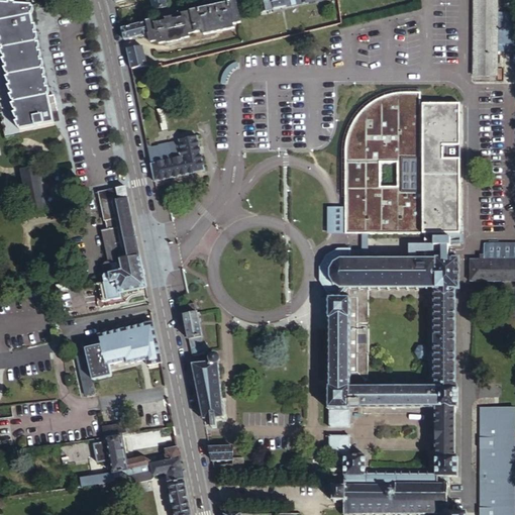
[(151,0),(153,9),(168,5),(166,0),(151,0)]
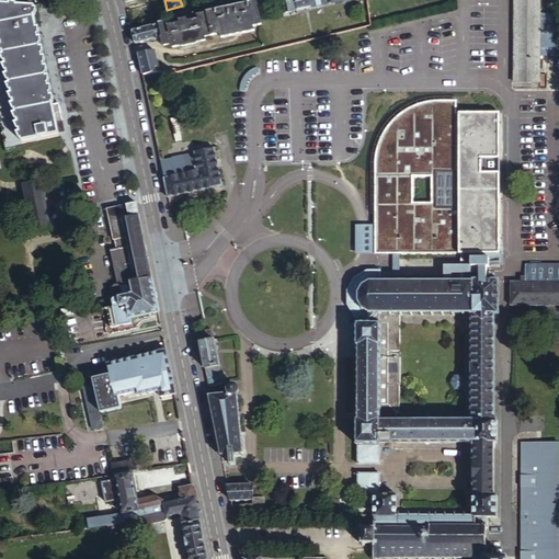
[(321,2),(320,0),(283,0),(276,0),(278,11),(283,11),(284,16),(297,13),(296,8),(321,2)]
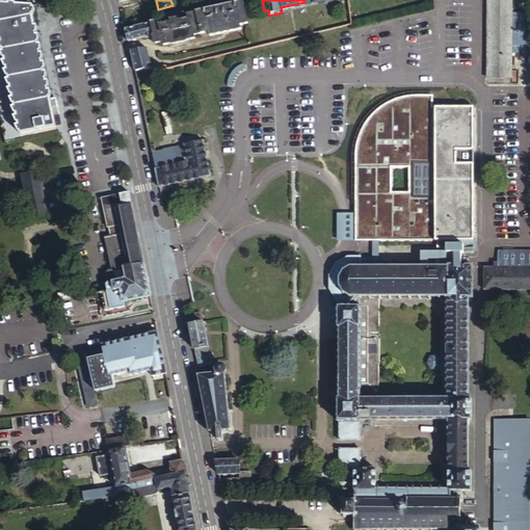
[(485,0),(485,76),(506,76),(506,72),(506,52),(506,48),(506,28),(507,12),(506,0),(485,0)]
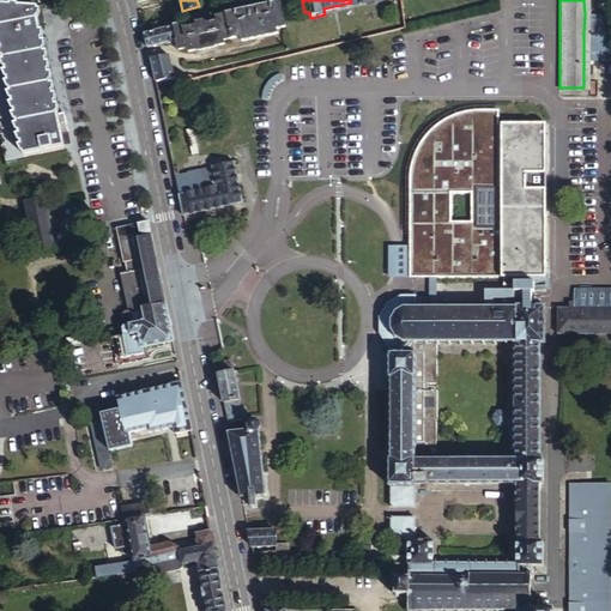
[(276,1),(224,13),(230,37),(240,35),(240,40),(274,32),(273,26),(282,25),(276,1)]
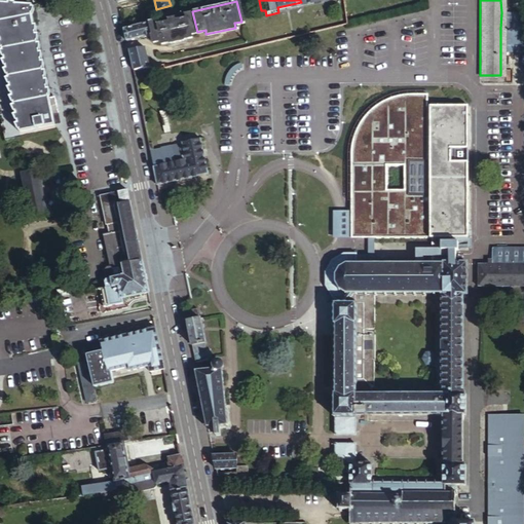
[(0,117),(4,135),(20,132),(23,131),(40,126),(52,124),(52,122),(59,121),(53,99),(51,99),(49,100),(50,90),(47,90),(48,81),(45,81),(46,72),(43,72),(44,64),(41,64),(42,54),(39,54),(40,45),(37,45),(38,36),(36,36),(37,27),(34,27),(31,16),(34,9),(32,8),(32,6),(16,6),(9,2),(9,5),(0,4),(0,117)]
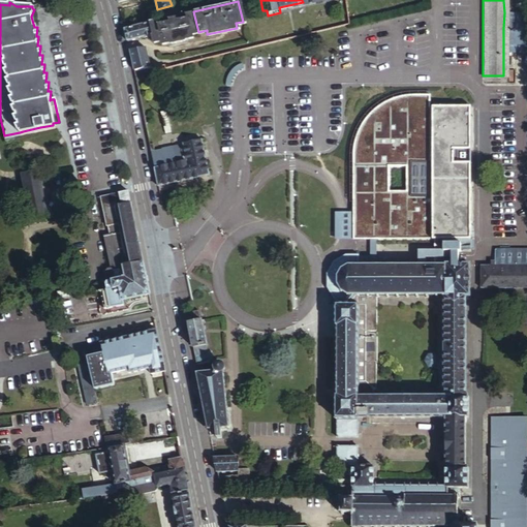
[(185,12),(191,33),(198,32),(193,11),(185,12)]
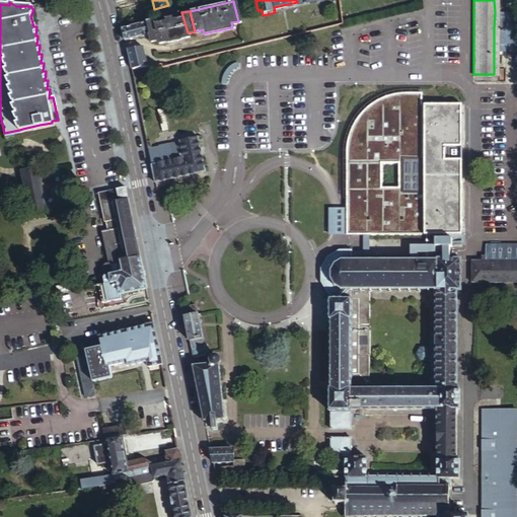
[(302,14),(305,22),(318,20),(316,11),(302,14)]
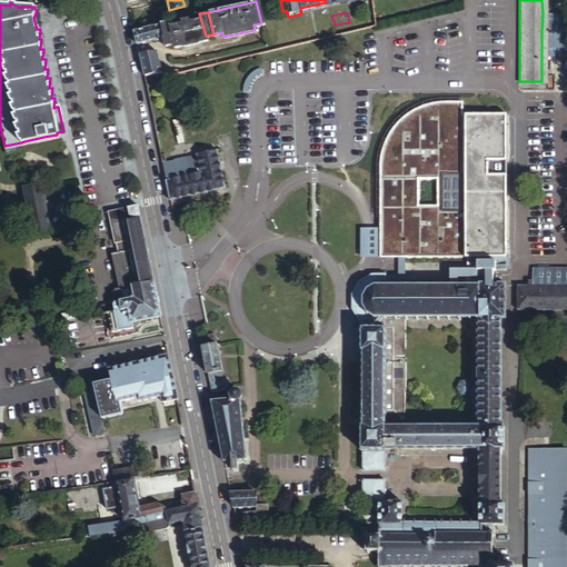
[(160,22),(163,37),(165,45),(171,43),(171,47),(180,45),(180,46),(196,42),(196,41),(206,39),(206,36),(199,13),(160,22)]
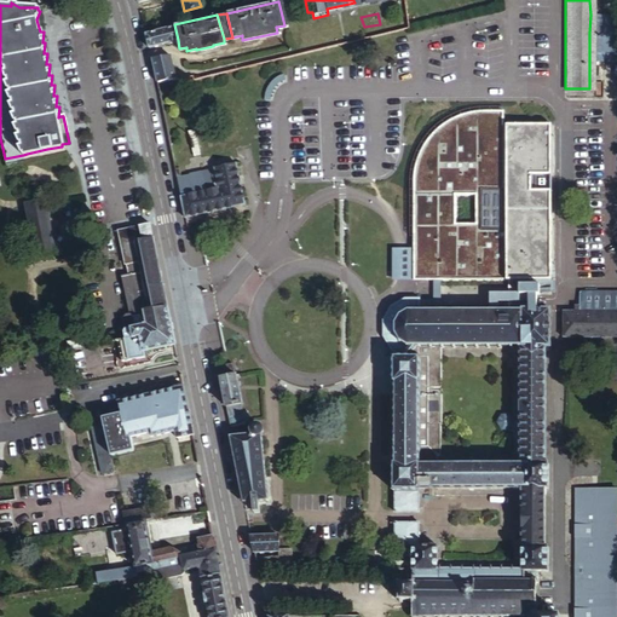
[(616,18),(616,15),(590,15),(589,33),(589,56),(589,61),(616,59),(616,18)]
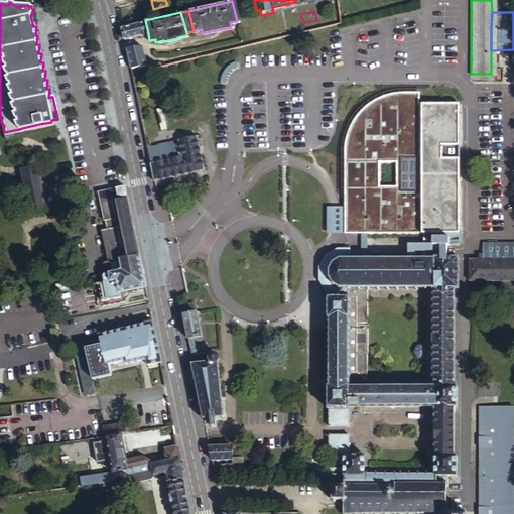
[(145,20),(120,27),(123,41),(148,33),(145,20)]
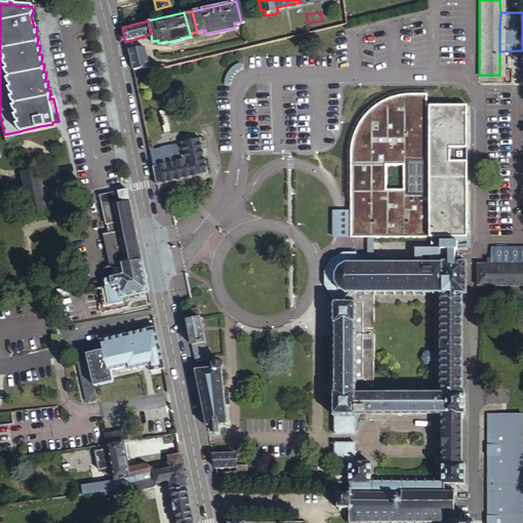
[(127,49),(131,69),(148,66),(143,46),(127,49)]
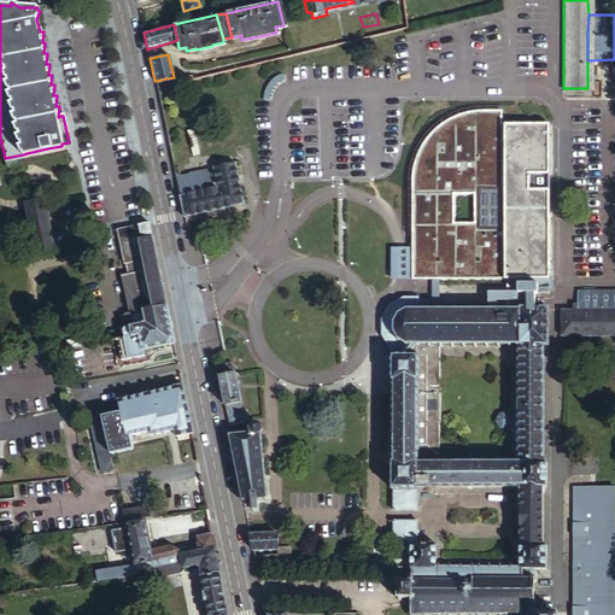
[(411,174),(411,192),(410,246),(410,256),(419,256),(417,277),(431,279),(429,309),(435,309),(437,279),(505,279),(504,309),(516,309),(516,308),(523,308),(523,293),(527,292),(527,283),(523,283),(523,279),(533,279),(544,279),(545,121),(497,121),(497,107),(464,112),(457,115),(446,119),(438,126),(431,132),(425,139),(420,147),(416,157),(413,165),(411,174)]
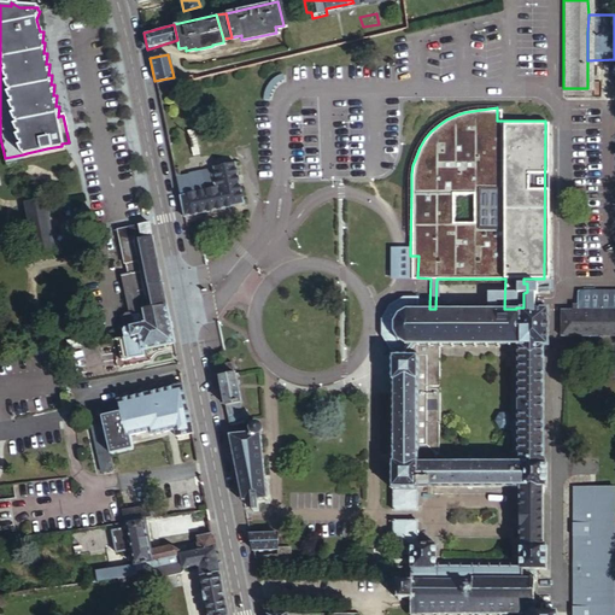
[(175,180),(182,216),(244,201),(234,159),(211,165),(212,170),(175,180)]
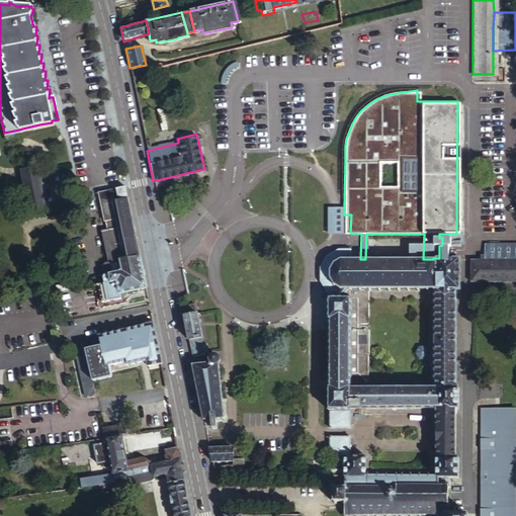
[(146,147),(147,151),(178,143),(177,139),(146,147)]
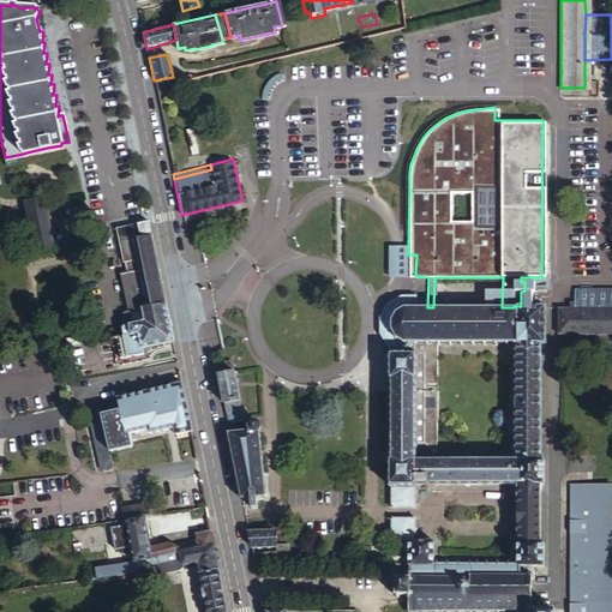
[(43,197),(24,201),(35,252),(54,249),(49,223),(43,197)]
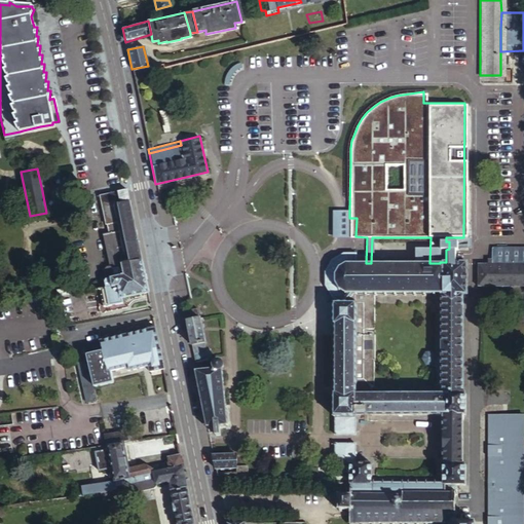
[(137,234),(126,188),(99,194),(105,223),(106,223),(108,232),(106,232),(103,233),(110,264),(142,257),(137,234)]
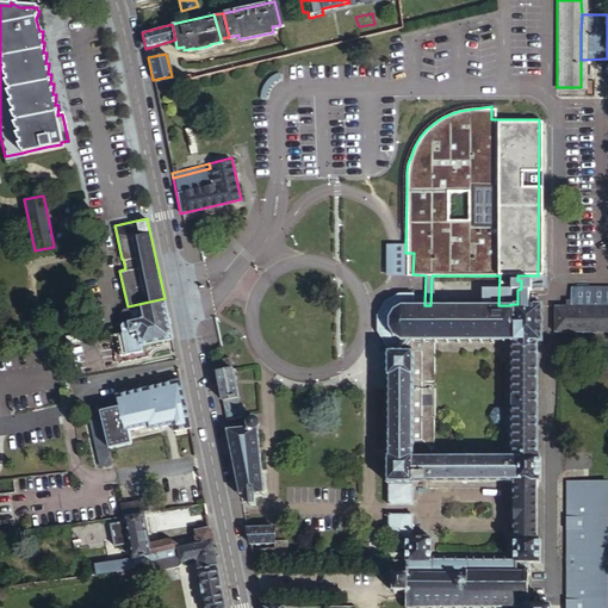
[(394,274),(413,274),(414,253),(405,253),(405,243),(392,243),(385,243),(385,259),(384,274),(394,274)]
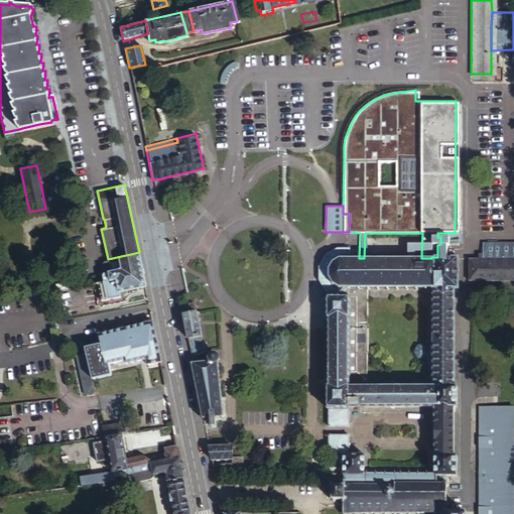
[(445,233),(437,233),(437,237),(440,237),(440,244),(437,245),(437,257),(445,257),(445,233)]
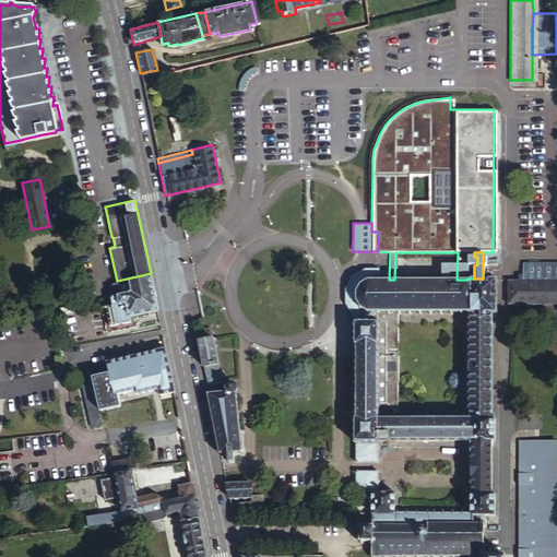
[(556,263),(522,263),(522,274),(517,274),(517,280),(506,279),(506,303),(556,303),(556,263)]
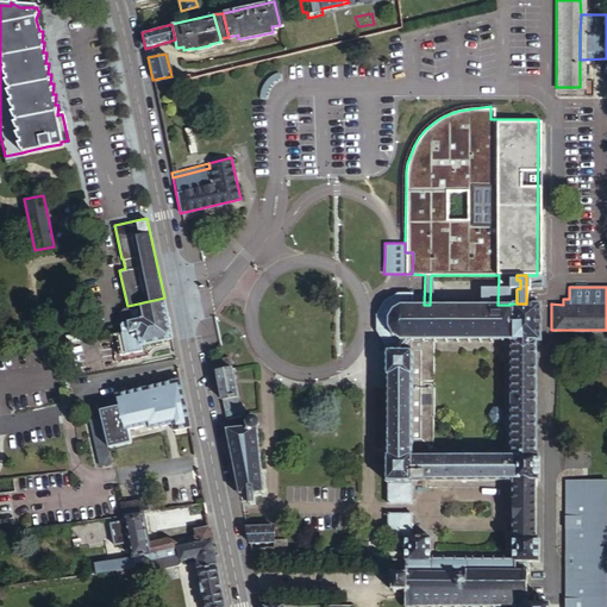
[(386,299),(383,296),(381,299),(383,300),(377,311),(375,310),(374,313),(377,314),(377,325),(374,326),(375,330),(377,330),(382,338),(380,339),(382,342),(383,339),(387,343),(387,349),(386,349),(385,375),(387,375),(387,452),(386,452),(385,480),(387,480),(386,500),(410,500),(410,480),(412,480),(412,476),(513,476),(512,556),(526,556),(526,559),(537,559),(538,534),(534,534),(534,477),(538,477),(537,454),(534,454),(536,339),(540,339),(539,302),(526,304),(517,304),(509,304),(509,305),(498,305),(490,305),(490,301),(487,301),(487,305),(479,305),(479,302),(475,301),(475,305),(468,305),(468,302),(464,302),(465,305),(457,305),(457,301),(454,302),(454,305),(444,305),(444,301),(442,301),(442,305),(433,305),(433,302),(431,301),(431,305),(430,305),(424,305),(423,305),(423,302),(420,302),(420,305),(413,305),(413,302),(411,302),(411,295),(413,295),(413,293),(411,293),(411,289),(408,289),(408,292),(398,292),(396,291),(394,292),(395,293),(386,299)]
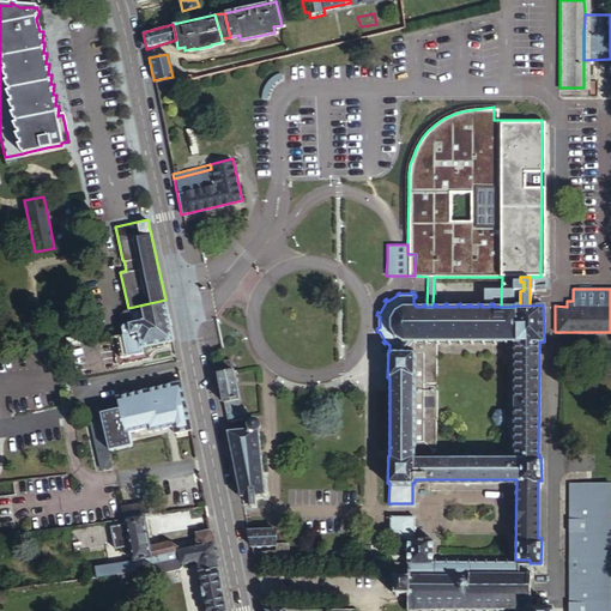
[(165,300),(128,308),(123,308),(114,322),(116,334),(112,334),(115,351),(114,352),(113,355),(113,356),(114,357),(114,358),(116,360),(118,361),(119,360),(121,360),(121,358),(121,357),(145,354),(143,344),(173,337),(165,300)]
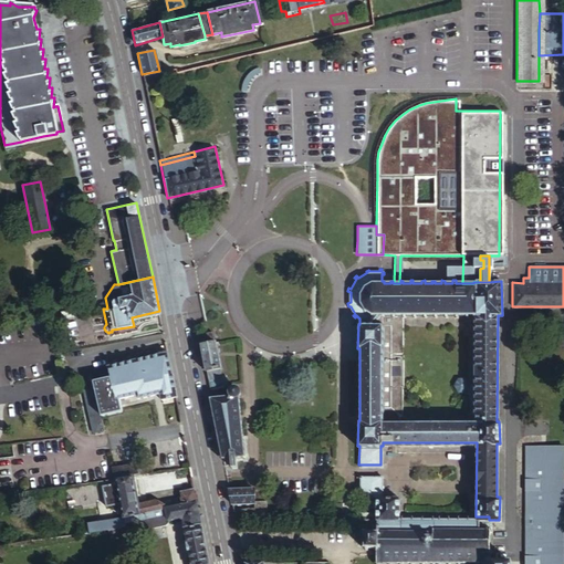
[(197,333),(199,344),(219,341),(219,340),(218,340),(216,329),(197,333)]
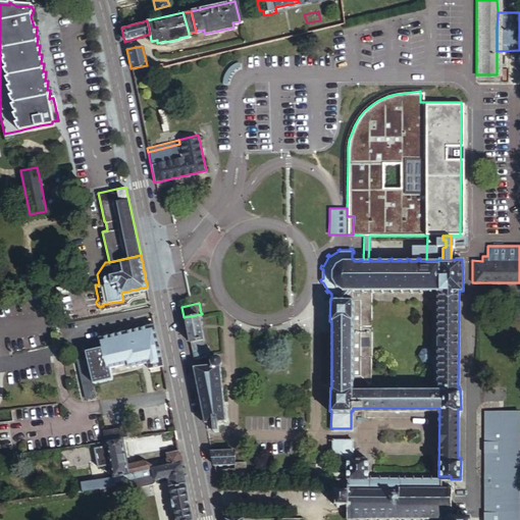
[(184,317),(192,357),(209,353),(213,352),(211,343),(207,345),(205,338),(207,336),(202,314),(184,317)]
